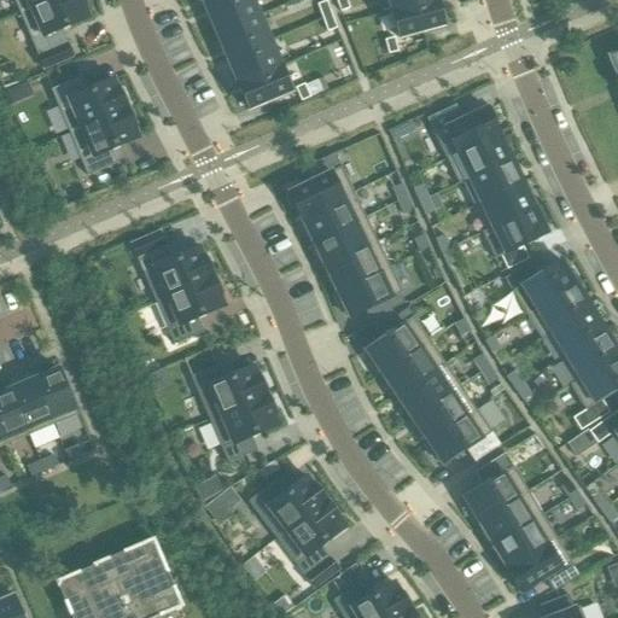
[(12,0),(19,15),(51,0),(12,0)]
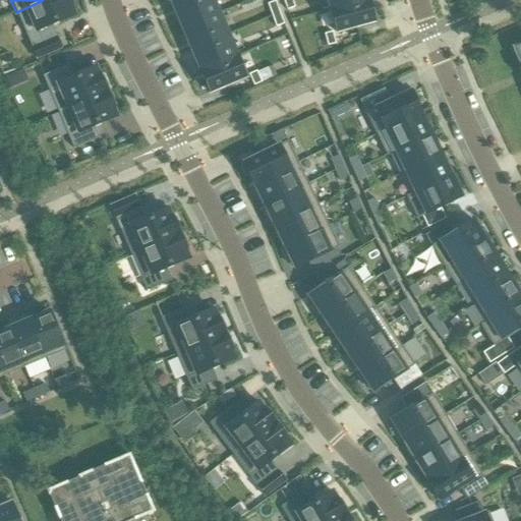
[(70,0),(43,0),(16,12),(37,60),(61,50),(50,26),(74,15),(70,5),(72,4),(70,0)]
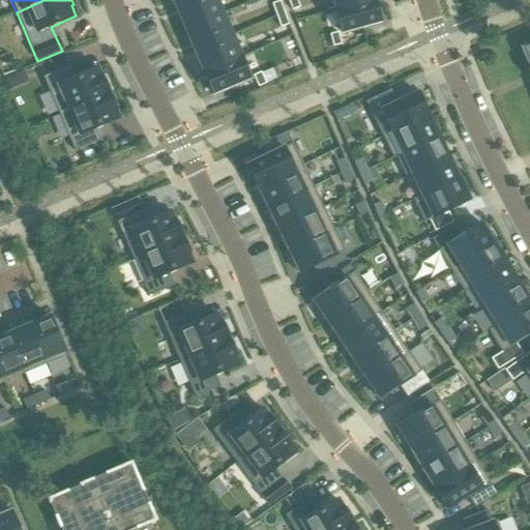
[(215,0),(189,0),(175,6),(185,29),(222,12),(215,0)]
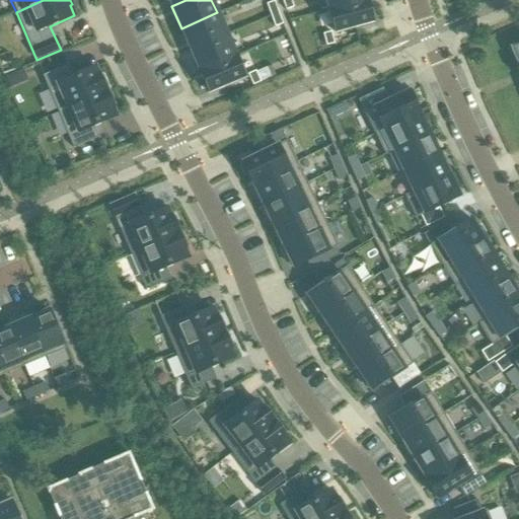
[(274,0),(266,3),(270,15),(278,12),(274,0)]
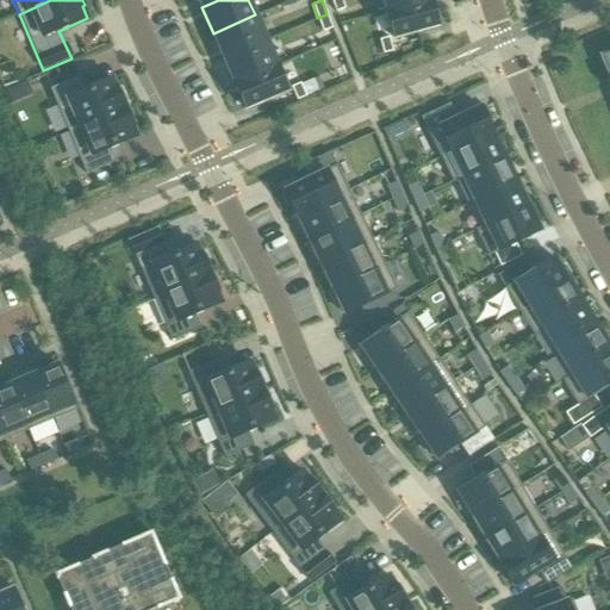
[(341,0),(330,0),(335,11),(344,7),(341,0)]
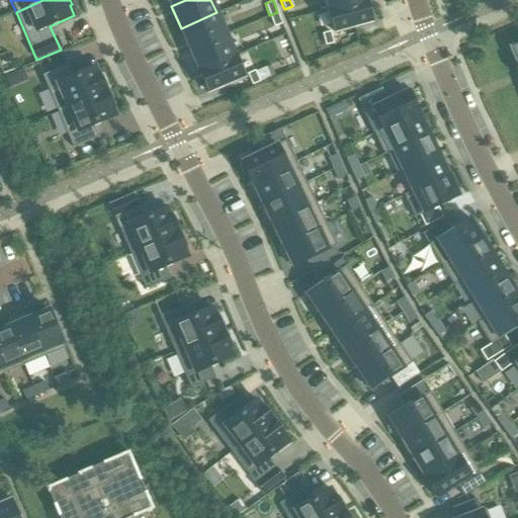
[(325,0),(328,9),(360,0),(325,0)]
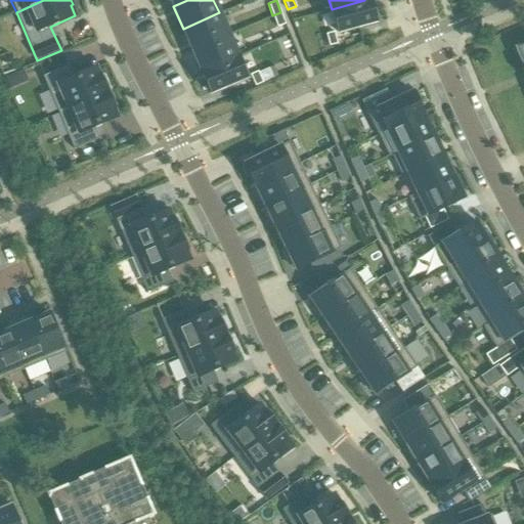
[(369,0),(364,0),(332,9),(339,32),(377,22),(369,0)]
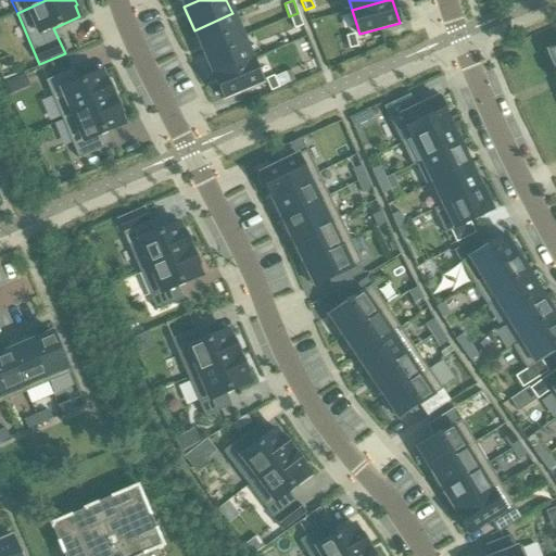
[(232,13),(194,30),(204,53),(242,36),(232,13)]
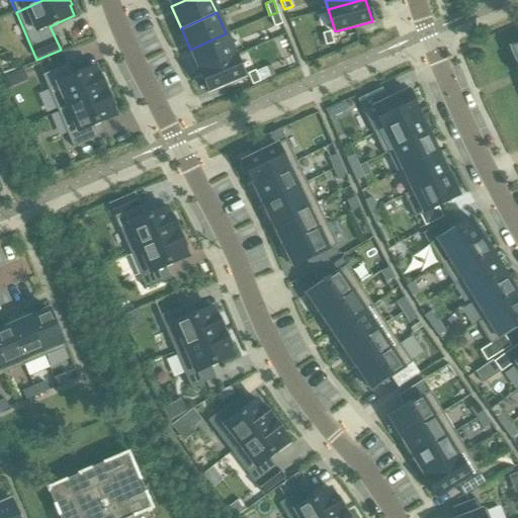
[(277,12),(269,15),(274,26),(281,23),(277,12)]
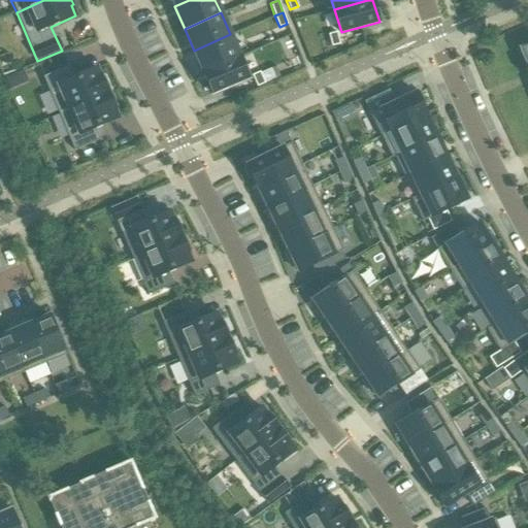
[(337,33),(329,35),(332,46),(340,44),(337,33)]
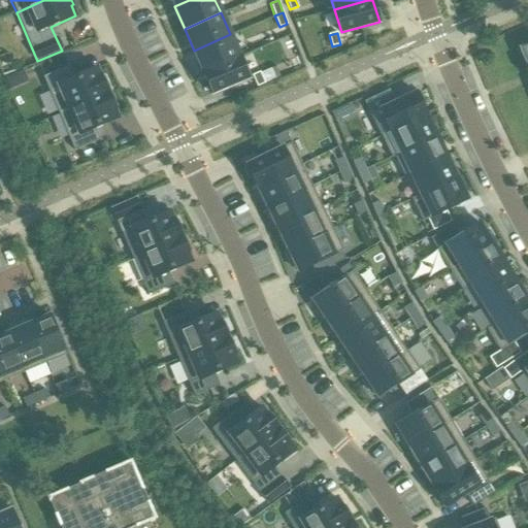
[(230,34),(194,51),(203,72),(239,57),(230,34)]
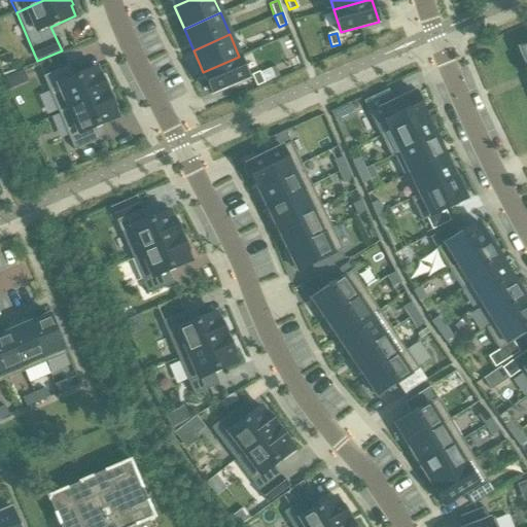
[(239,57),(203,72),(212,94),(249,78),(239,57)]
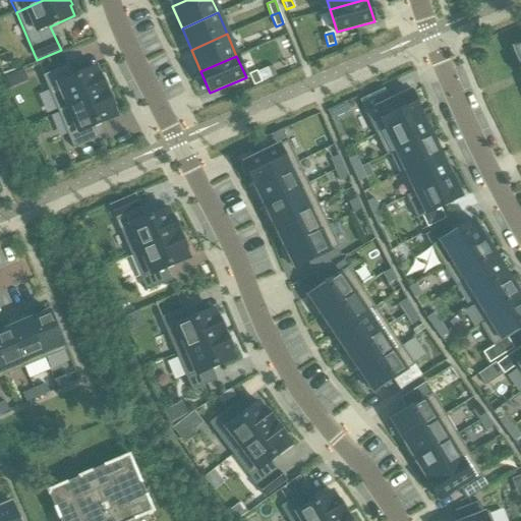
[(66,67),(43,77),(59,113),(109,92),(103,77),(100,78),(96,68),(71,78),(66,67)]
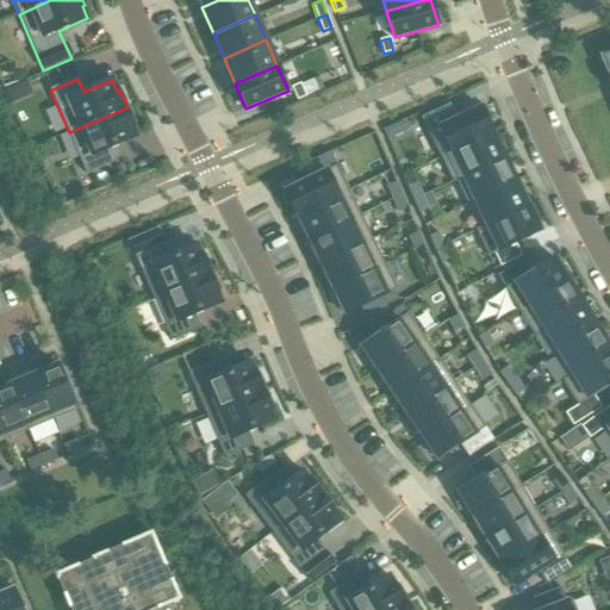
[(300,83),(292,87),(298,101),(306,97),(302,85),(300,83)]
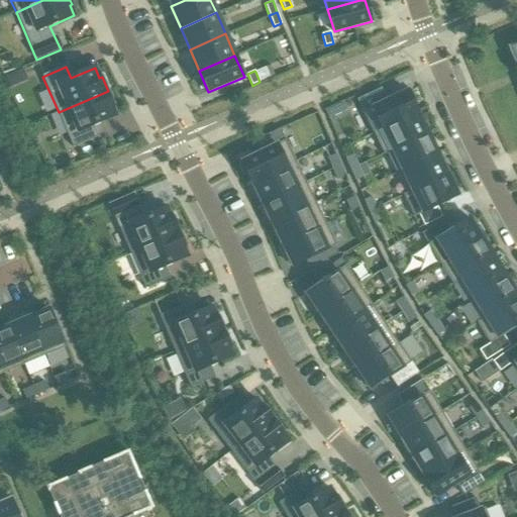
[(380,90),(357,101),(374,133),(417,112),(412,102),(417,100),(412,90),(408,92),(407,91),(385,101),(380,90)]
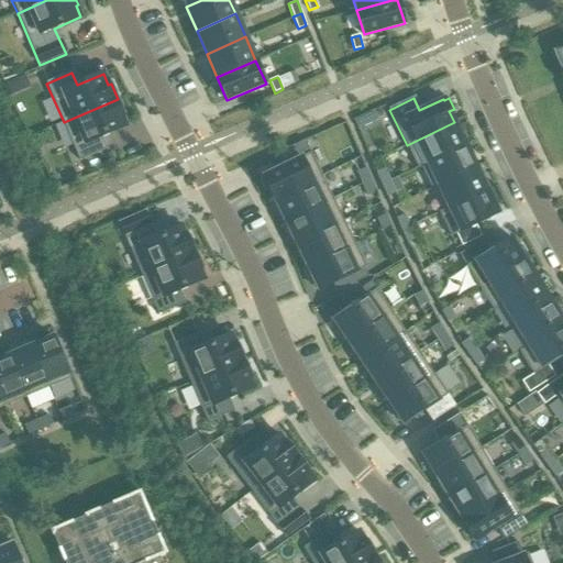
[(118,99),(64,122),(75,148),(70,150),(81,176),(111,164),(100,138),(127,127),(121,116),(124,114),(118,99)]
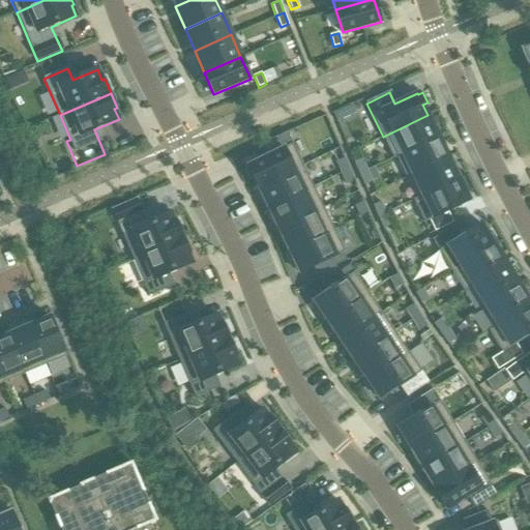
[(351,105),(333,113),(337,122),(355,114),(351,105)]
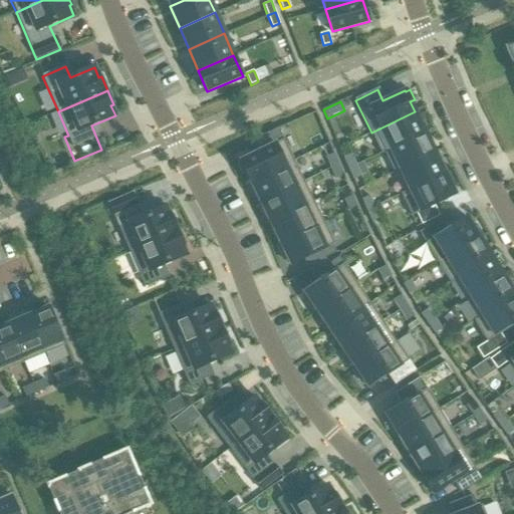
[(415,111),(371,133),(381,154),(425,133),(415,111)]
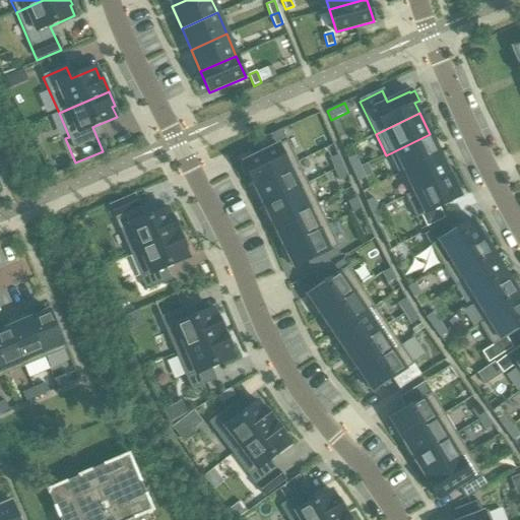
[(244,164),(240,166),(245,178),(249,176),(254,184),(298,163),(282,130),(281,130),(258,142),(263,151),(243,161),(244,163),(244,164)]
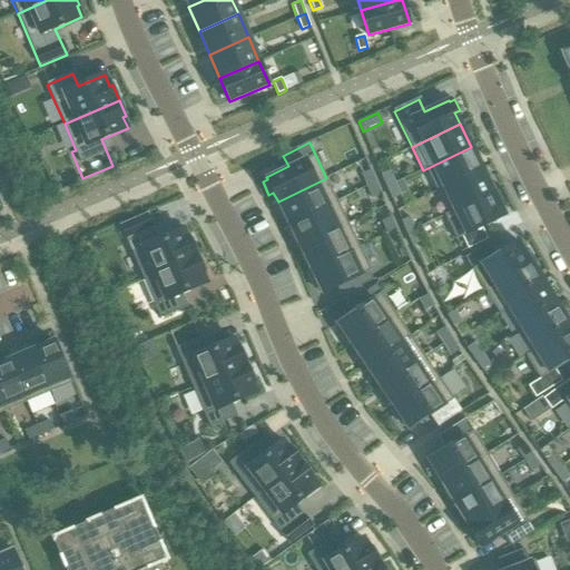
[(471,147),(423,170),(423,172),(429,168),(439,190),(482,170),(471,147)]
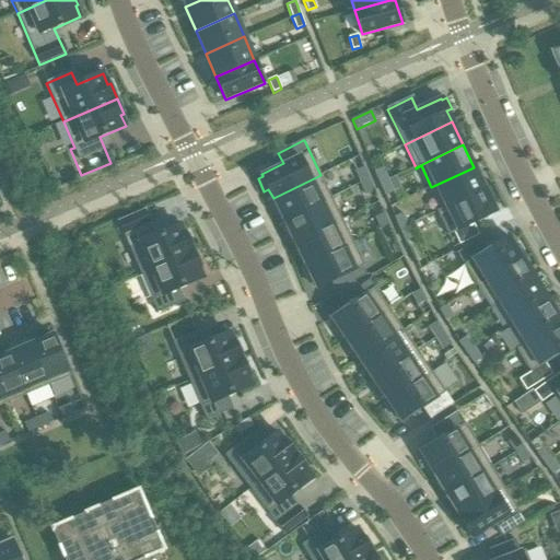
[(364,166),(356,170),(361,183),(370,179),(364,166)]
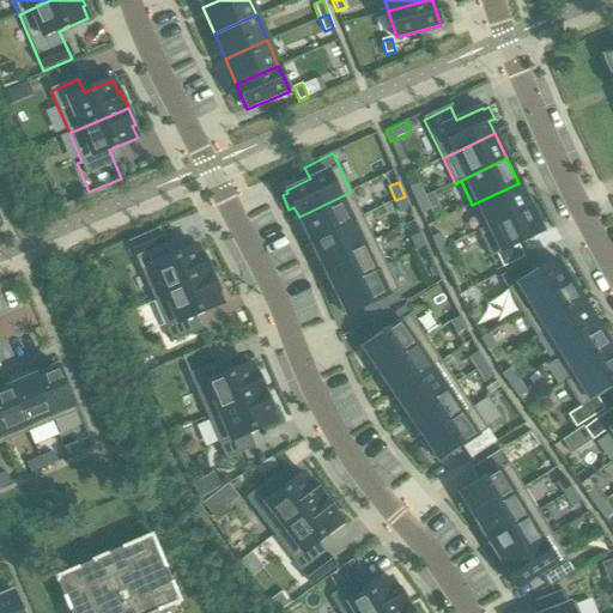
[(418,182),(410,186),(416,200),(424,196),(418,182)]
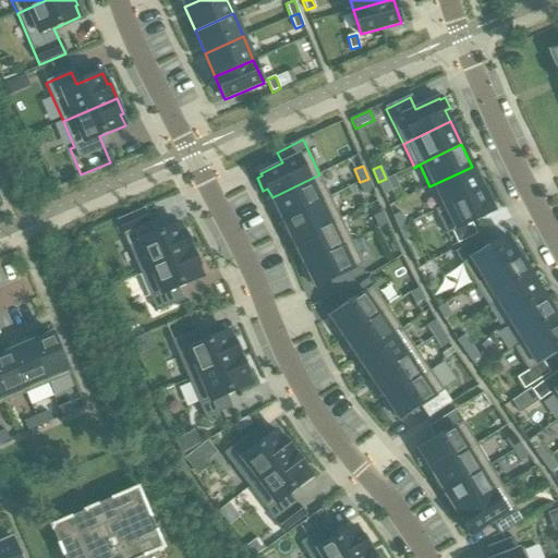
[(472,167),(429,186),(439,207),(435,209),(436,211),(483,189),(472,167)]
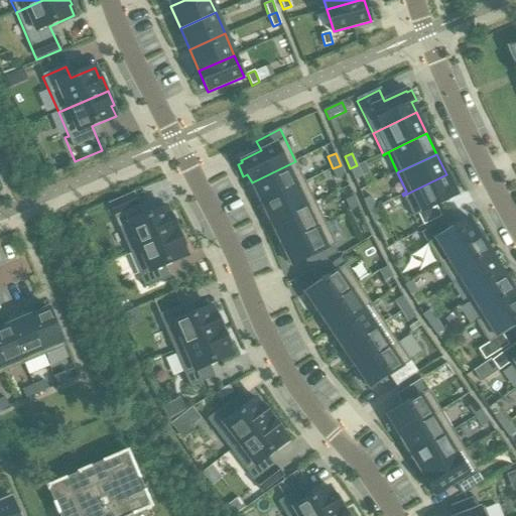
[(295,161),(252,182),(261,204),(305,182),(295,161)]
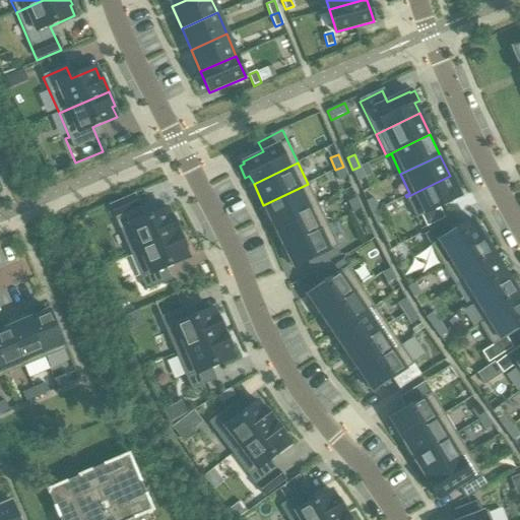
[(343,167),(335,170),(340,182),(348,178),(343,167)]
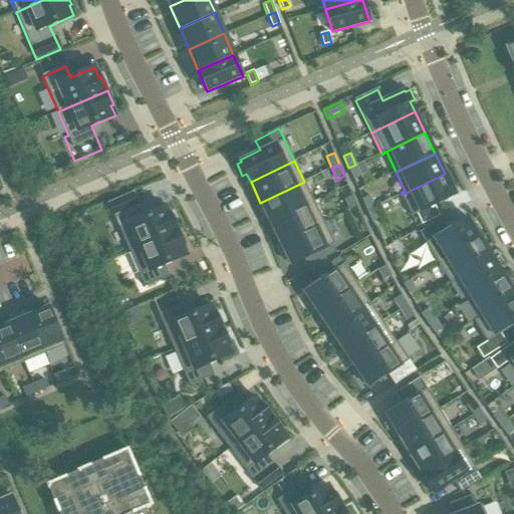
[(355,165),(348,168),(353,180),(361,176),(355,165)]
